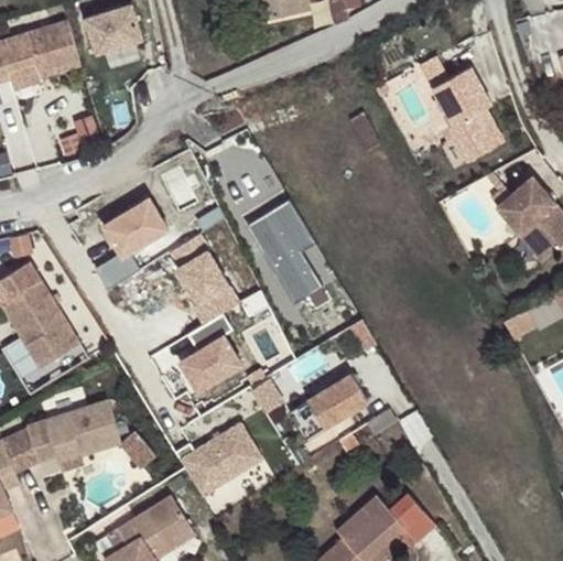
[(256,0),(261,24),(303,14),(299,0),(256,0)]
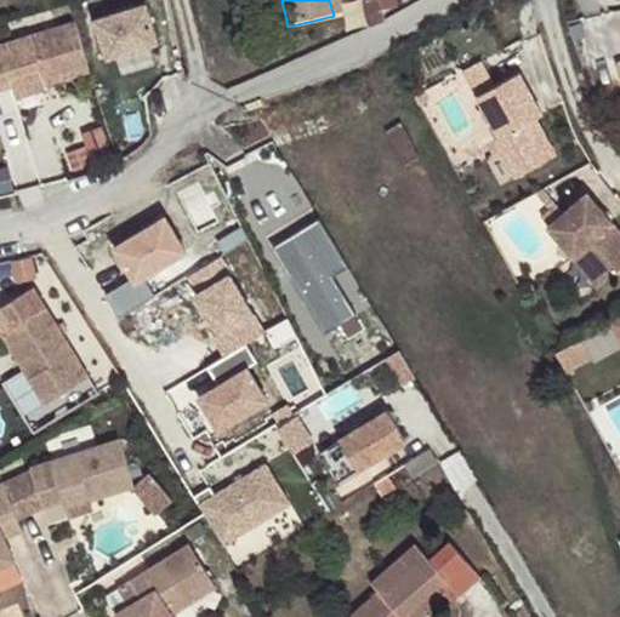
[(341,15),(336,0),(329,0),(334,16),(341,15)]
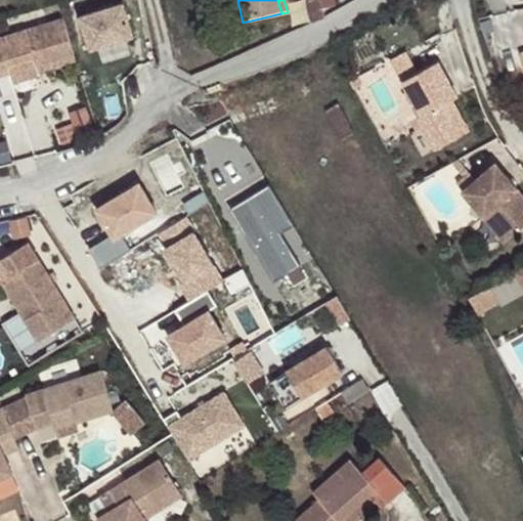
[(321,19),(317,0),(305,0),(310,22),(321,19)]
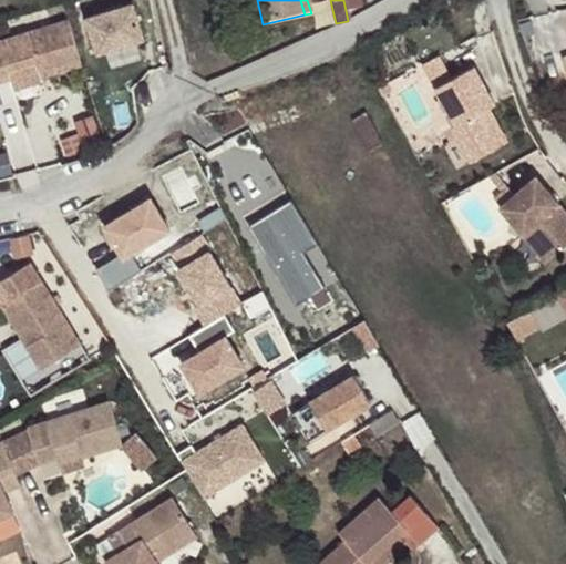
[(133,6),(85,20),(96,58),(144,44),(133,6)]
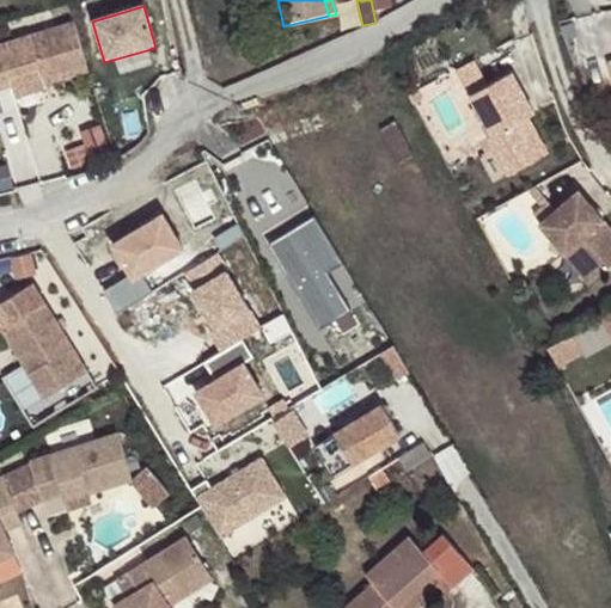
[(87,72),(73,26),(0,48),(0,55),(7,80),(40,71),(43,85),(87,72)]
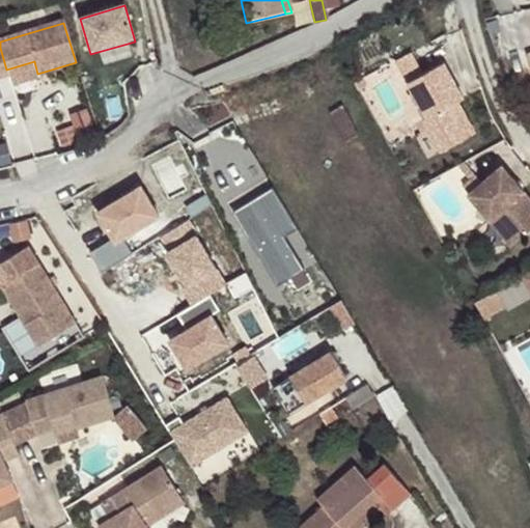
[(6,70),(0,48),(0,80),(8,78),(6,70)]
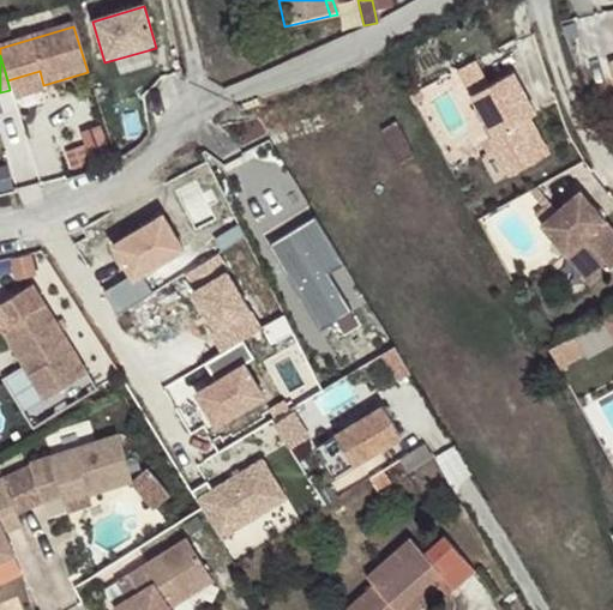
[(470,96),(488,86),(475,61),(457,71),(470,96)]
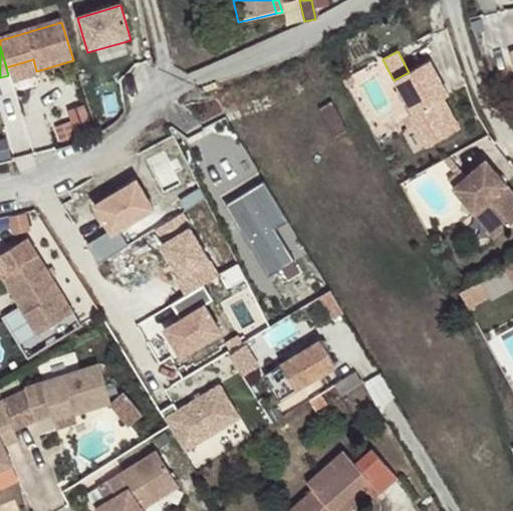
[(426,149),(459,131),(443,99),(435,85),(441,82),(430,61),(409,72),(394,80),(412,114),(409,116),(426,149)]
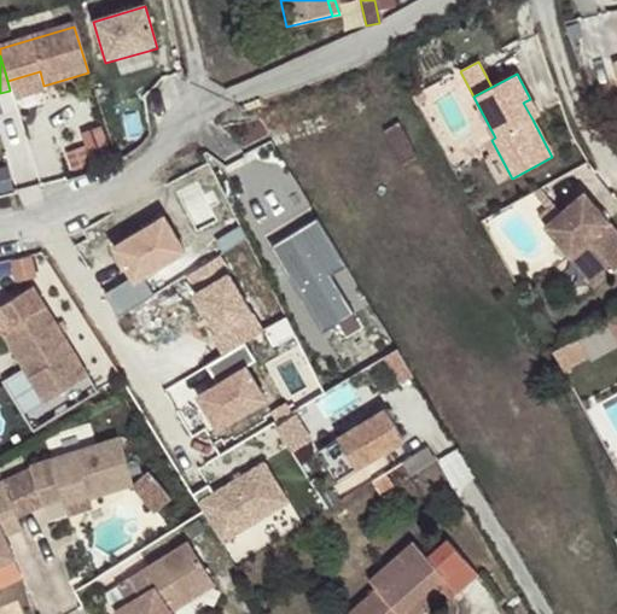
[(530,99),(523,103),(533,120),(540,115),(530,99)]
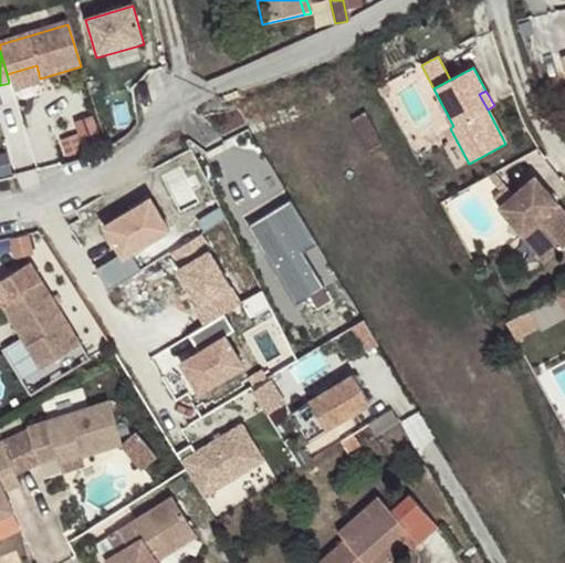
[(564,219),(531,181),(495,214),(520,240),(524,237),(547,263),(564,247),(564,219)]
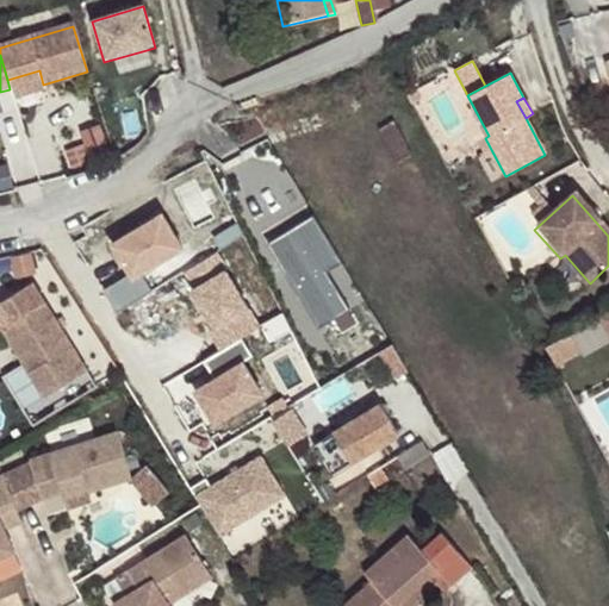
[(314,218),(266,249),(319,330),(350,310),(328,275),(345,264),(314,218)]
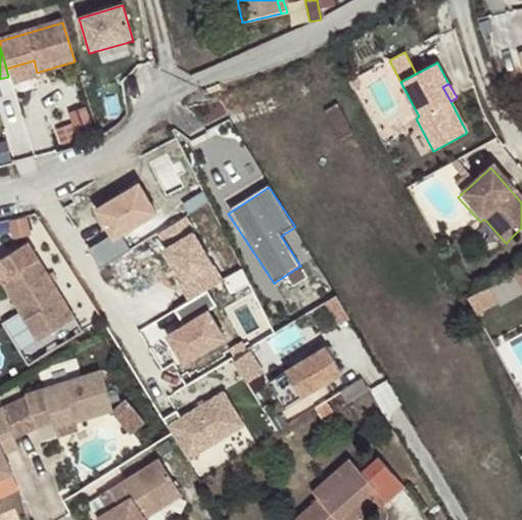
[(142,188),(100,214),(116,241),(158,216),(142,188)]
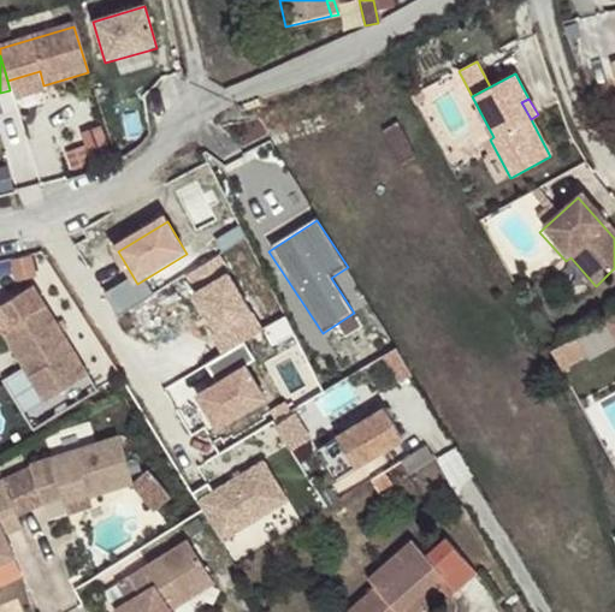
[(571,257),(566,262),(592,290),(596,286),(571,257)]
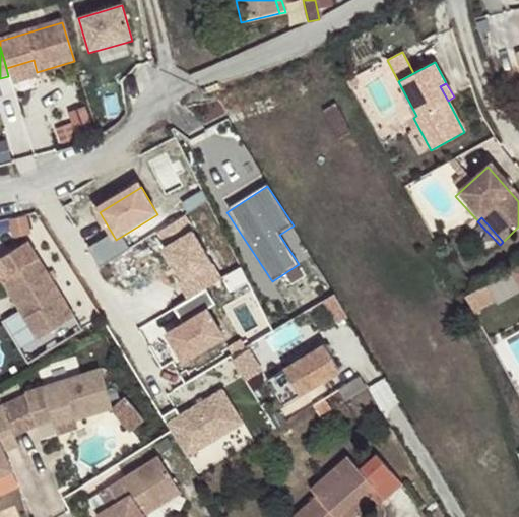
[(1,285),(36,346),(72,325),(26,247),(0,261),(0,285),(1,285)]
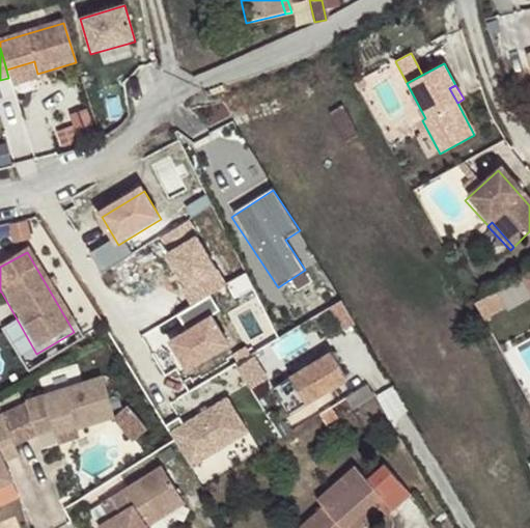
[(529,273),(521,278),(529,295),(529,273)]
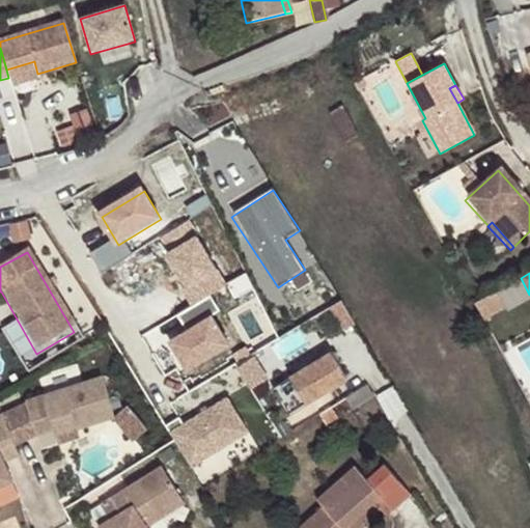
[(213,295),(179,315),(191,334),(175,343),(191,368),(227,344),(212,320),(224,311),(213,295)]
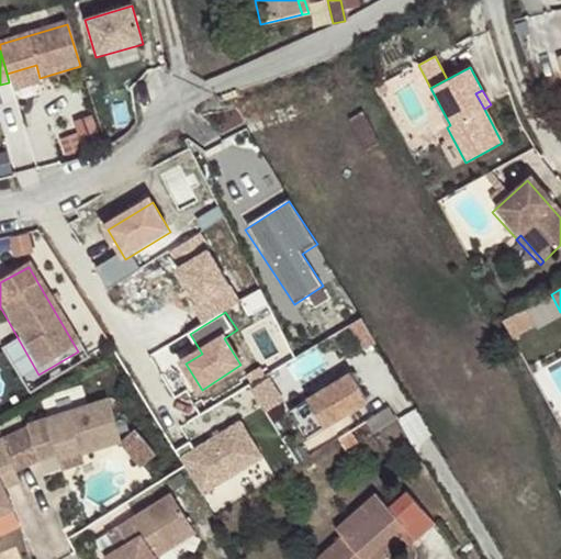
[(350,376),(306,403),(324,428),(367,401),(350,376)]
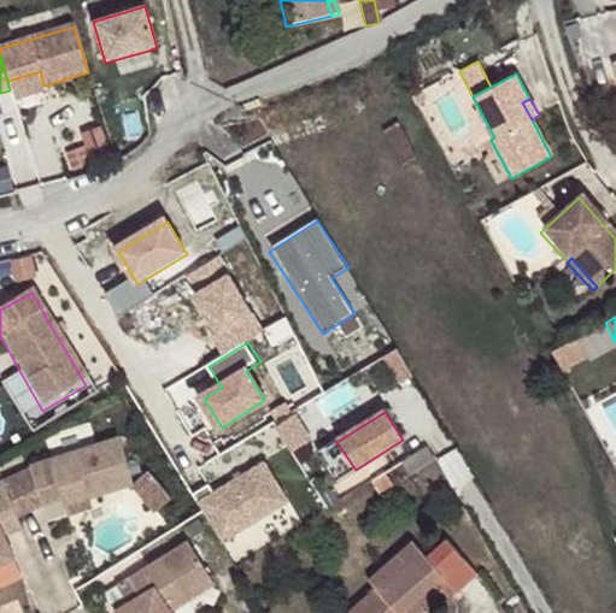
[(119,444),(29,472),(42,513),(63,507),(64,514),(134,494),(119,444)]
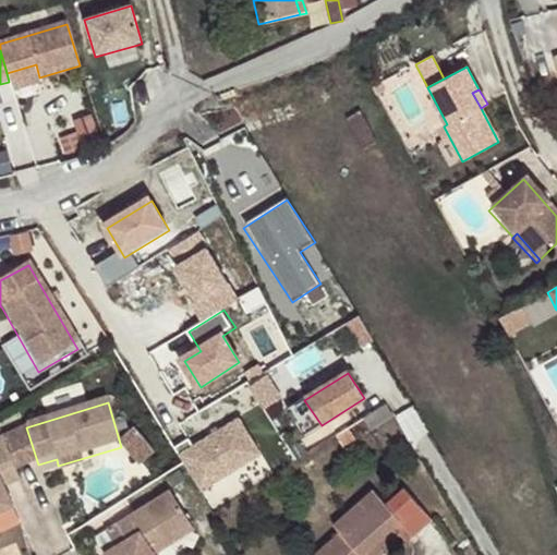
[(188,438),(173,447),(201,492),(261,454),(237,418),(192,446),(188,438)]
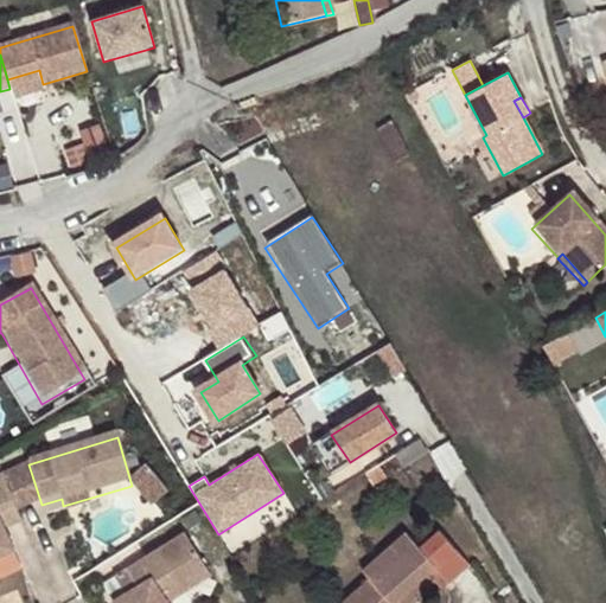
[(18,512),(20,515),(42,505),(29,466),(4,478),(18,512)]
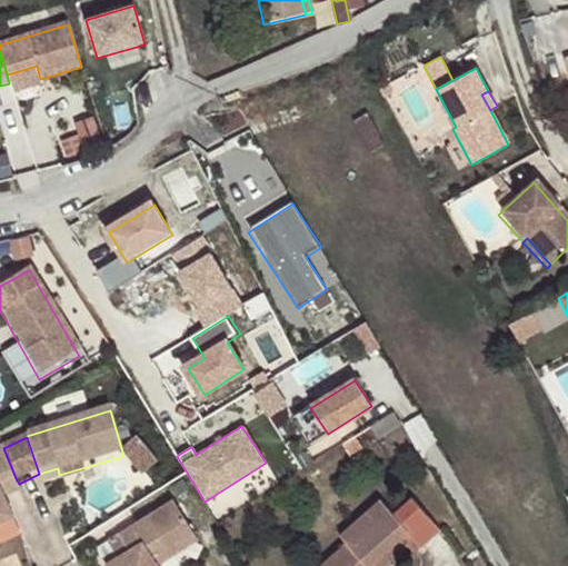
[(0,488),(17,480),(3,448),(0,449),(0,526),(13,519),(6,500),(0,488)]
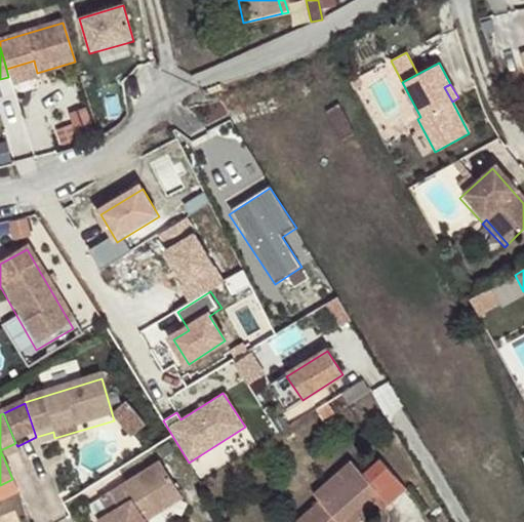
[(0,450),(5,462),(21,453),(17,446),(15,443),(0,450)]
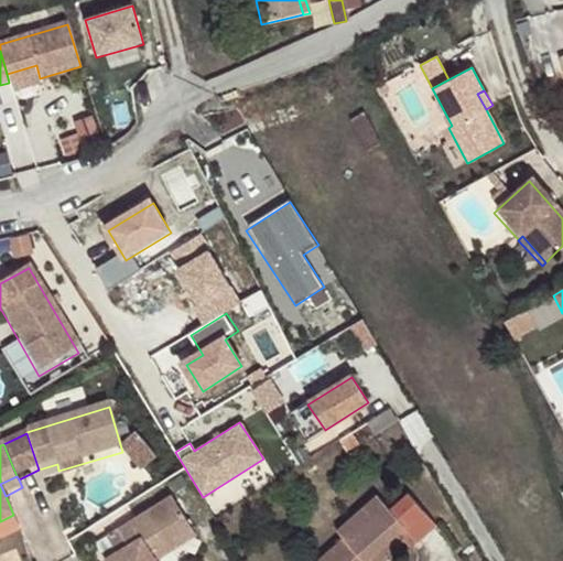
[(154,560),(149,552),(192,526),(171,494),(116,528),(126,545),(103,559),(104,560),(154,560)]
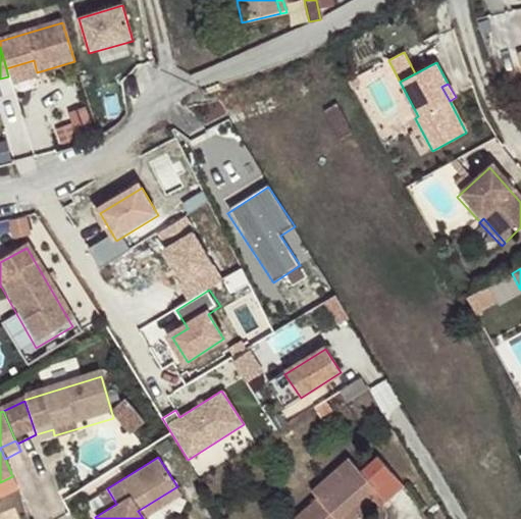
[(341,518),(374,488),(380,496),(386,503),(404,486),(377,458),(360,473),(348,459),(311,492),(317,500),(295,518),(341,518)]
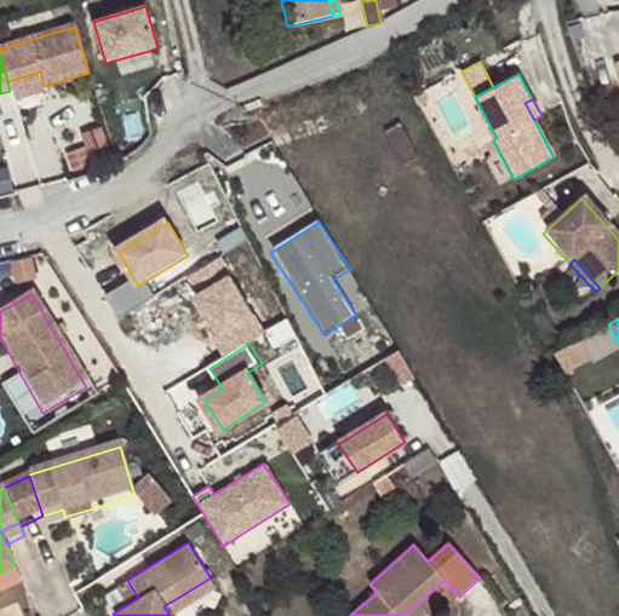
[(420,615),(452,588),(445,580),(405,615),(420,615)]
